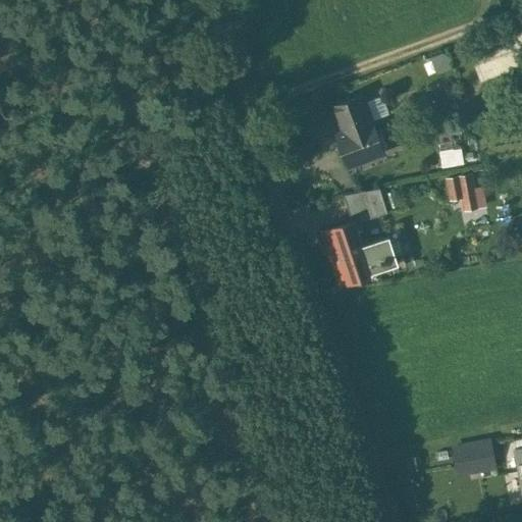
[(434,56),(438,66),(455,60),(451,50),(434,56)]
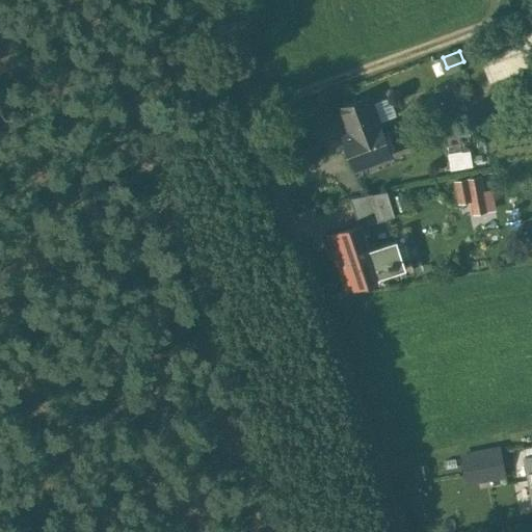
[(368,97),(340,107),(349,133),(342,136),(354,169),(355,168),(355,167),(389,155),(389,156),(391,156),(378,123),(377,123),(377,122),(371,105),(368,97)]
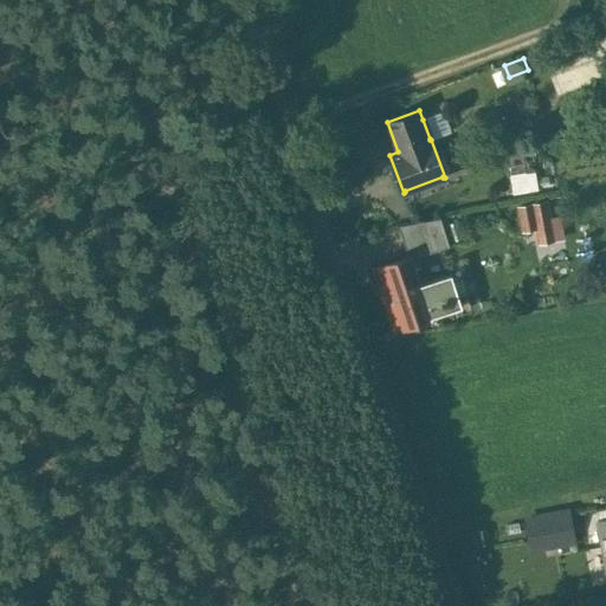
[(442,113),(423,120),(430,139),(449,131),(442,113)]
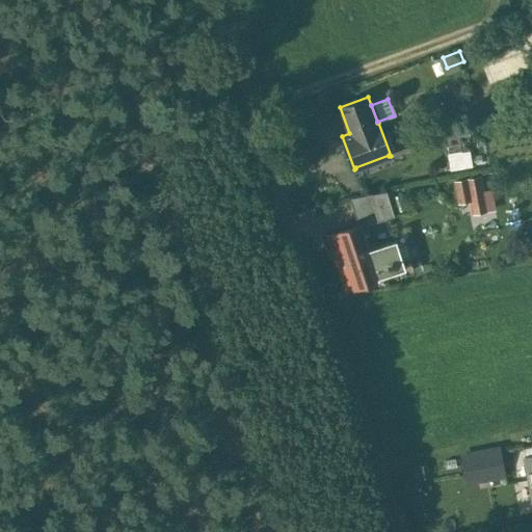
[(469,152),(448,155),(450,169),(471,166),(469,152)]
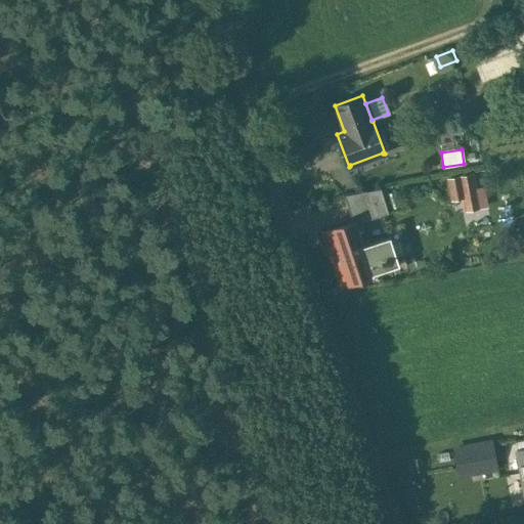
[(479,171),(451,175),(455,202),(483,198),(479,171)]
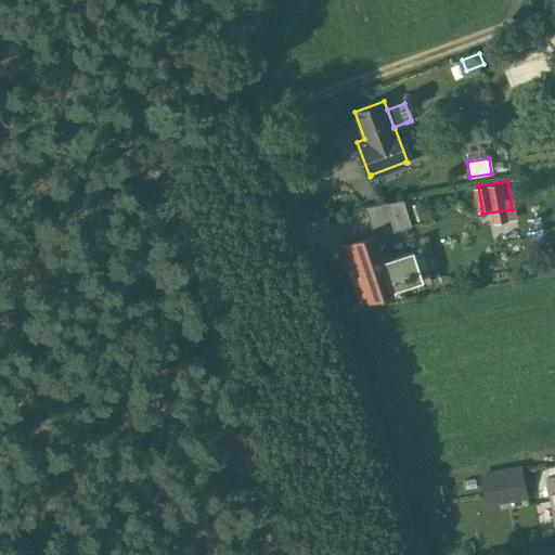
[(402,199),(364,207),(370,223),(392,217),(397,230),(411,226),(402,199)]
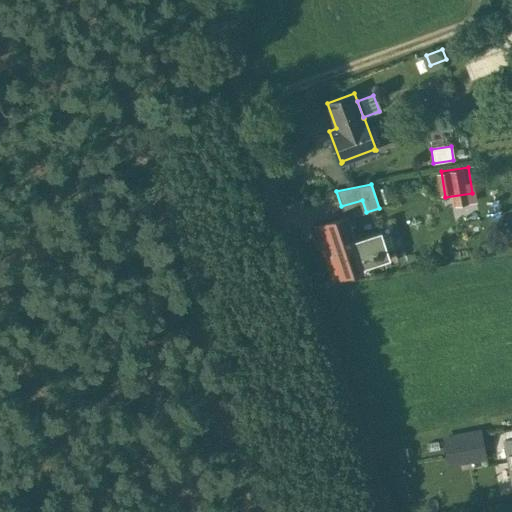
[(374,233),(353,240),(346,219),(347,219),(347,217),(317,227),(333,277),(372,264),(371,262),(381,259),(381,260),(391,256),(389,252),(387,252),(386,251),(380,253),(374,233)]
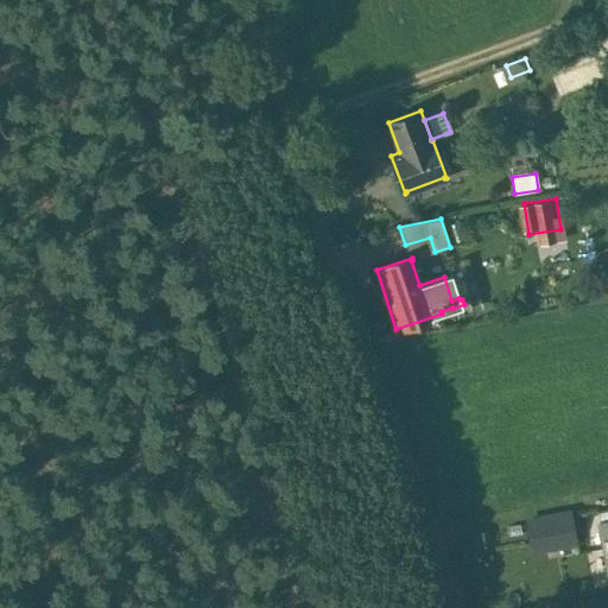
[(571,510),(526,519),(533,555),(578,546),(571,510)]
